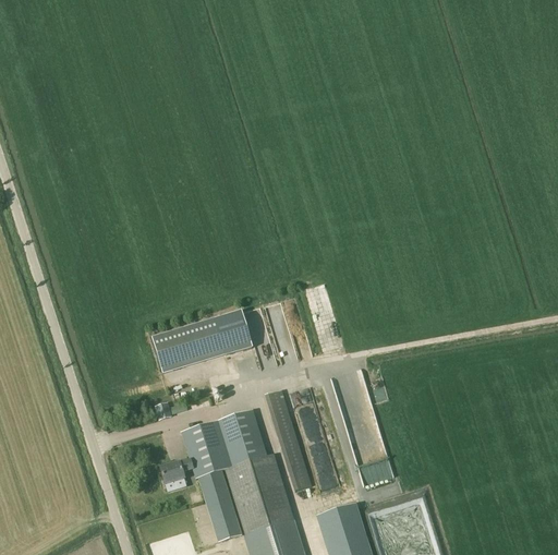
[(241,311),(215,318),(225,352),(251,345),(241,311)]
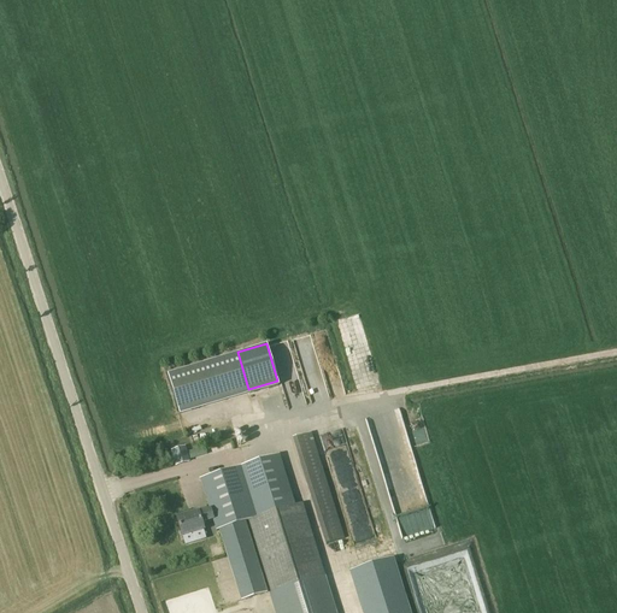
[(406,422),(372,430),(398,536),(433,529),(406,422)]
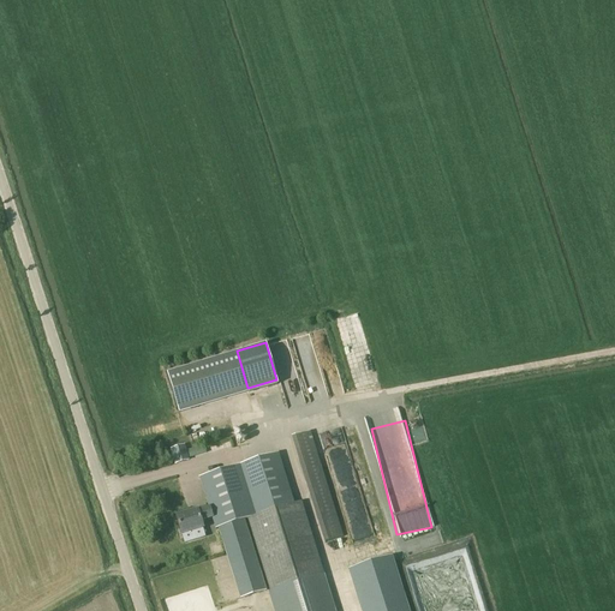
[(320,540),(341,534),(310,427),(287,433),(302,485),(298,486),(305,513),(312,511),(320,540)]
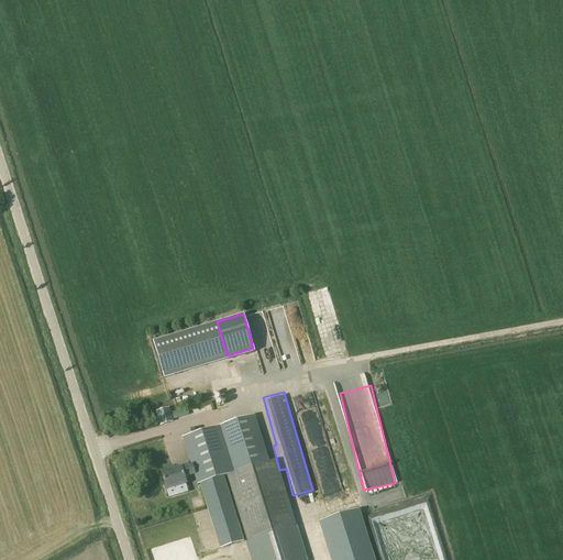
[(307,559),(296,524),(275,458),(268,460),(254,413),(183,436),(191,463),(181,467),(180,465),(161,472),(166,489),(186,482),(184,476),(195,473),(197,482),(200,481),(221,545),(243,538),(223,473),(227,472),(253,559),(307,559)]
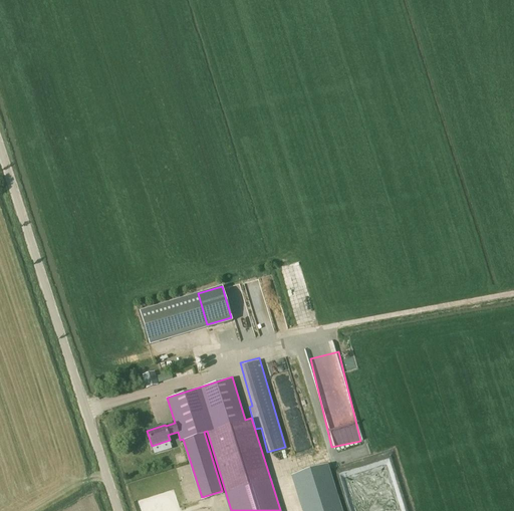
[(284,418),(273,388),(268,390),(279,420),(284,418)]
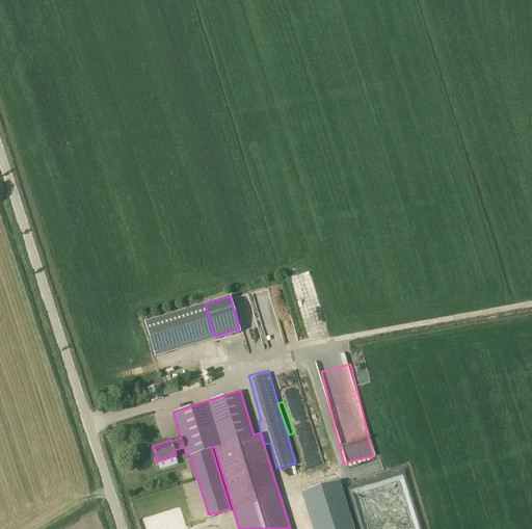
[(304,447),(299,449),(306,470),(323,466),(315,437),(302,440),(304,447)]
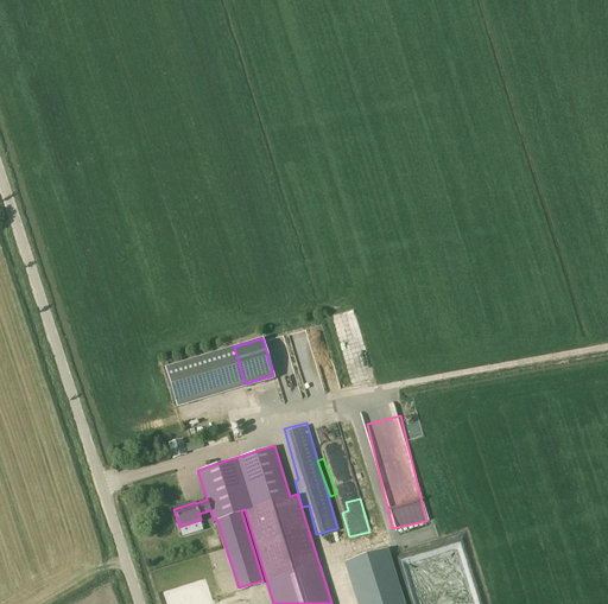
[(404,603),(386,548),(346,561),(359,603),(404,603)]
